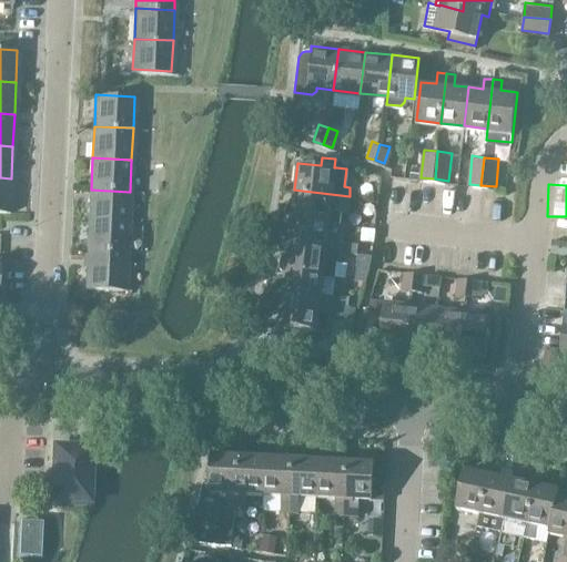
[(91,190),(89,222),(128,223),(130,192),(91,190)]
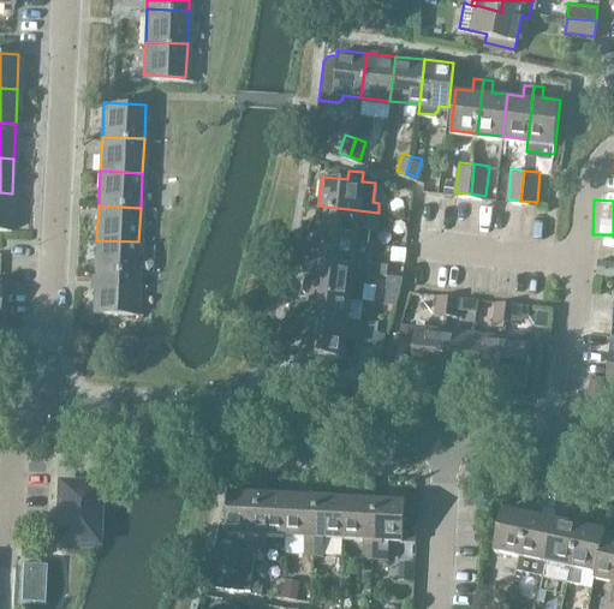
[(310,219),(309,230),(311,233),(311,234),(315,236),(358,240),(358,239),(368,240),(370,228),(376,228),(379,213),(319,206),(317,216),(314,216),(310,219)]
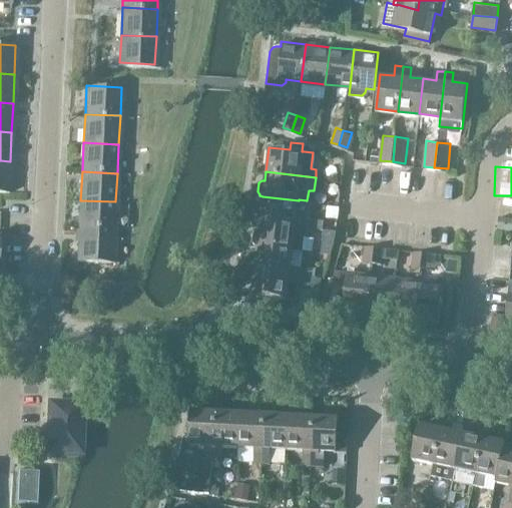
[(263,196),(260,220),(310,225),(311,217),(309,217),(310,201),(307,200),(299,199),(299,200),(263,196)]
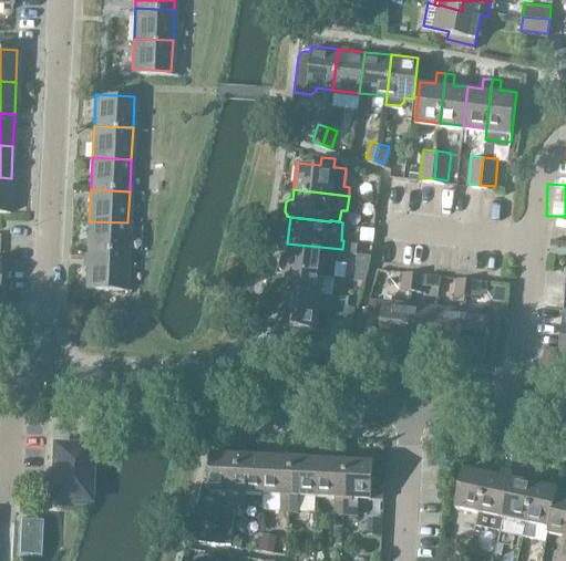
[(89,221),(88,252),(126,255),(127,222),(89,221)]
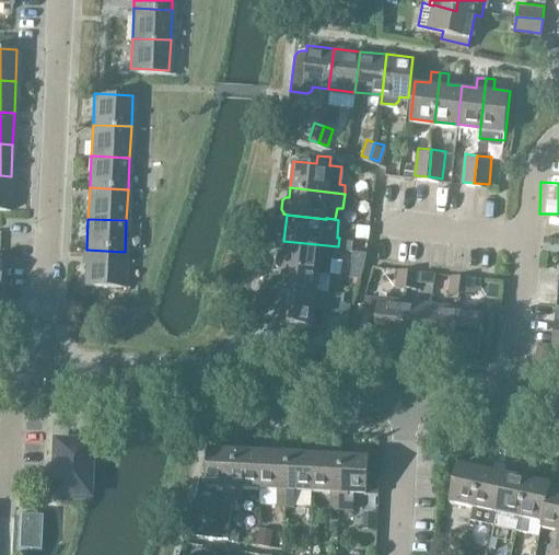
[(550,233),(535,232),(534,249),(550,250),(550,233)]
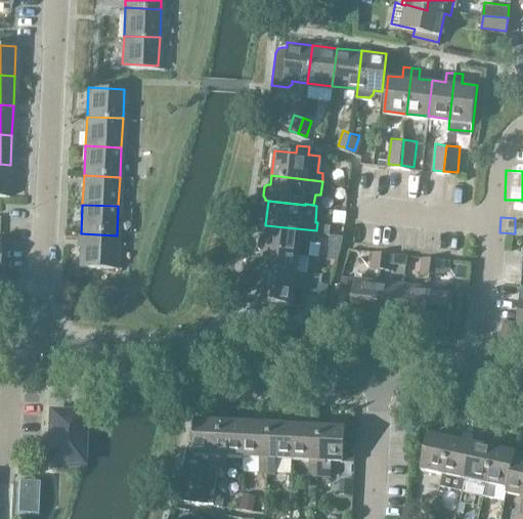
[(258,235),(257,246),(259,249),(259,250),(263,250),(299,254),(308,255),(310,239),(315,239),(316,230),(265,225),(264,233),(261,233),(258,235)]
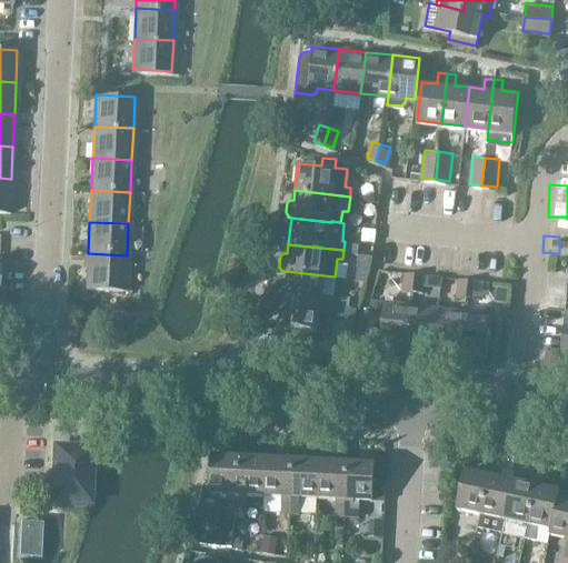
[(358,252),(357,264),(369,265),(370,260),(371,253),(358,252)]
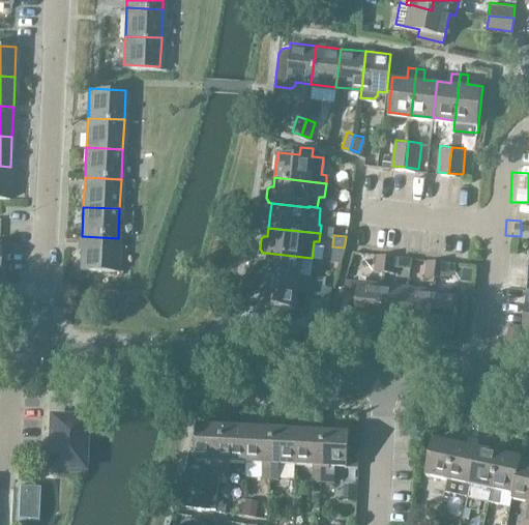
[(118,238),(82,236),(80,266),(116,268),(118,238)]
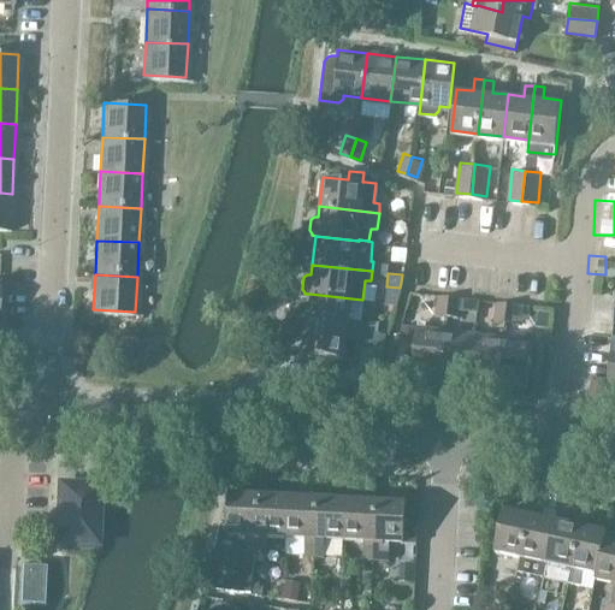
[(448,313),(450,294),(438,292),(436,312),(448,313)]
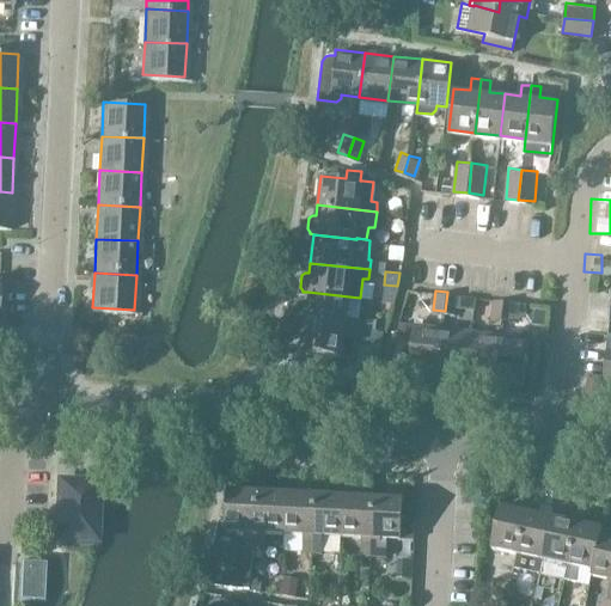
[(307,292),(304,322),(362,328),(364,318),(347,316),(349,297),(307,292)]
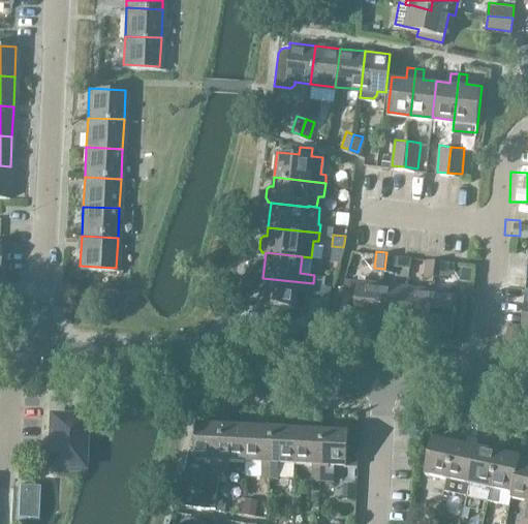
[(393,270),(395,253),(386,252),(384,269),(393,270)]
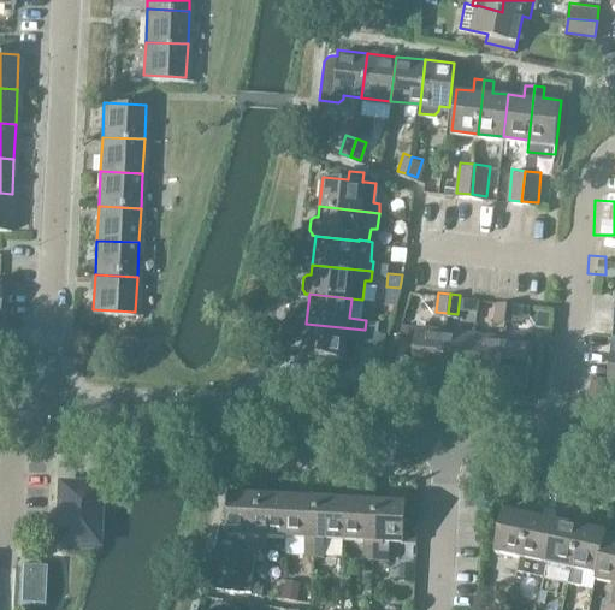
[(506,319),(508,301),(496,300),(494,318),(506,319)]
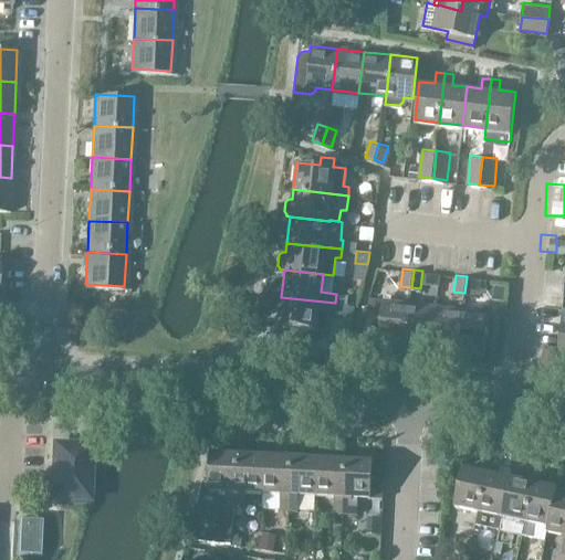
[(467,276),(464,293),(472,294),(472,291),(484,287),(485,278),(467,276)]
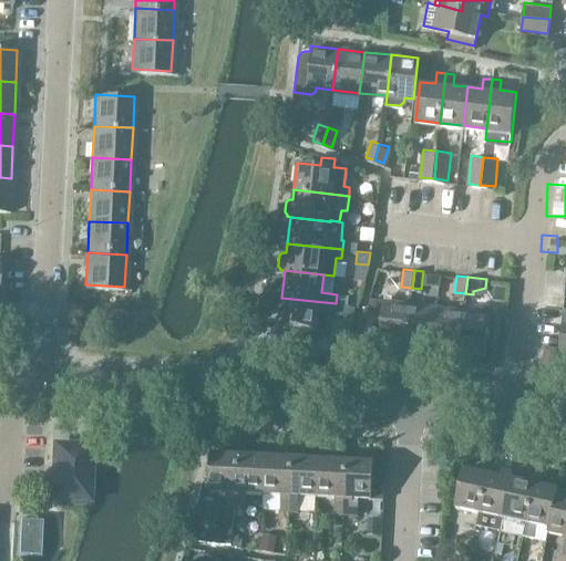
[(281,298),(278,324),(317,329),(318,326),(327,328),(329,311),(335,312),(336,303),(281,298)]
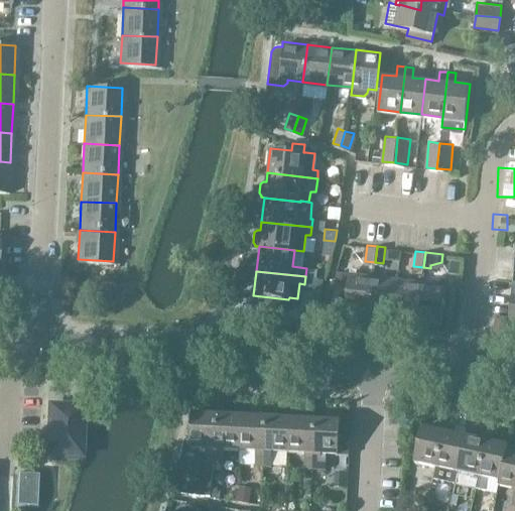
[(345,310),(369,313),(374,274),(350,271),(345,310)]
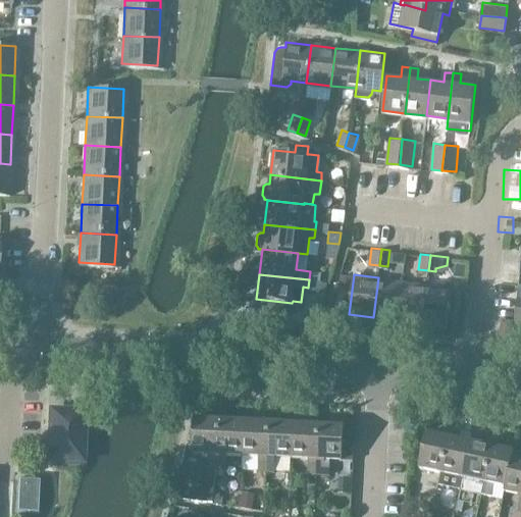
[(373,317),(397,319),(402,280),(378,277),(373,317)]
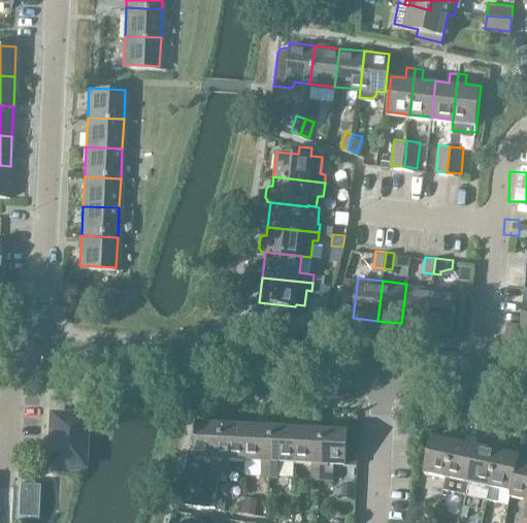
[(431,287),(426,326),(451,329),(457,282),(446,281),(445,288),(431,287)]
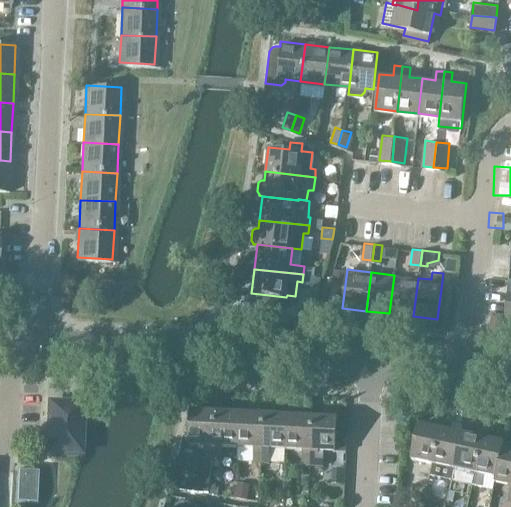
[(303,274),(302,282),(318,283),(320,276),(303,274)]
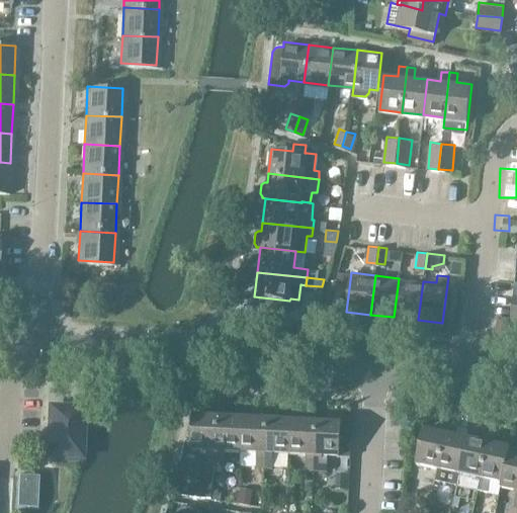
[(394,317),(418,320),(423,281),(399,278),(394,317)]
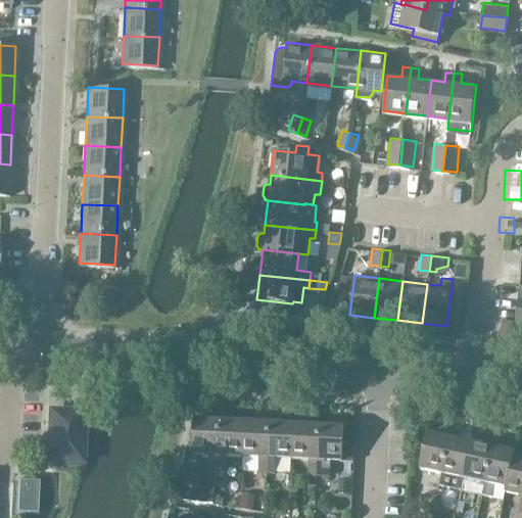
[(49,448),(59,458),(81,459),(84,411),(61,409),(50,419),(49,448)]
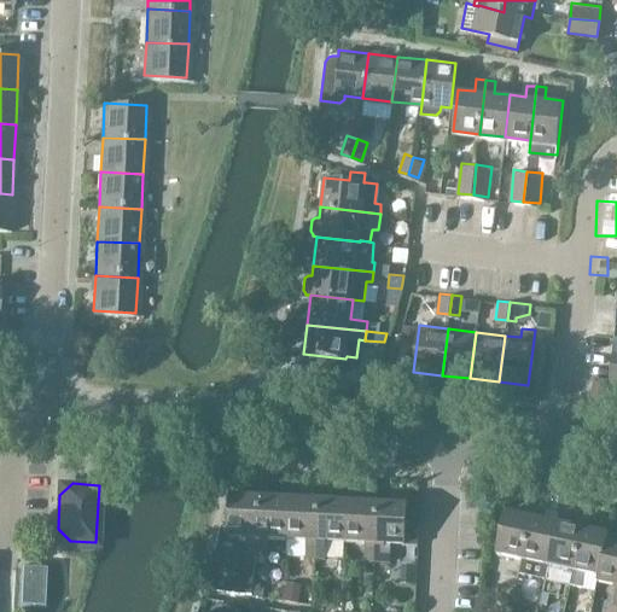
[(245,553),(255,553),(257,494),(228,491),(226,535),(246,536),(245,553)]
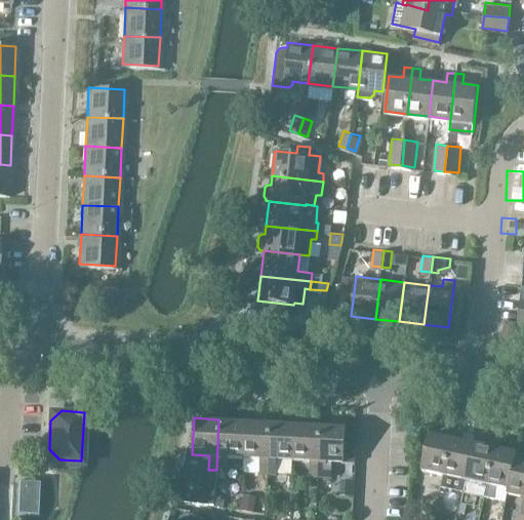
[(226,455),(242,456),(244,421),(218,420),(216,470),(225,471),(226,455)]
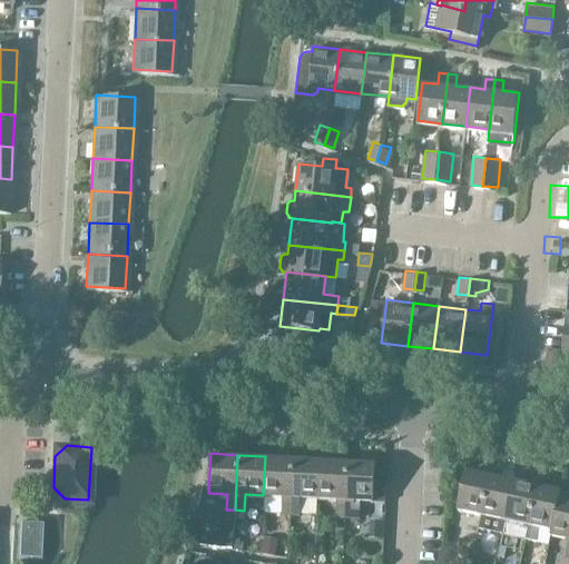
[(281,512),(290,513),(292,457),(265,456),(263,495),(282,496),(281,512)]
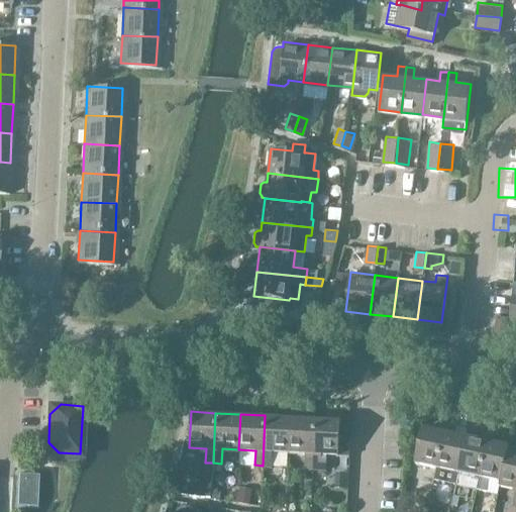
[(290,417),(265,415),(263,466),(271,466),(271,463),(286,464),(287,452),(288,452),(290,417)]
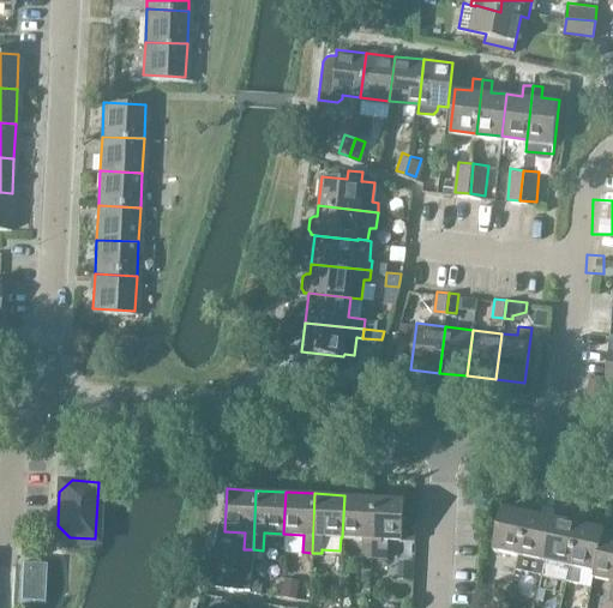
[(374,557),(377,497),(344,495),(342,537),(361,539),(361,555),(374,557)]
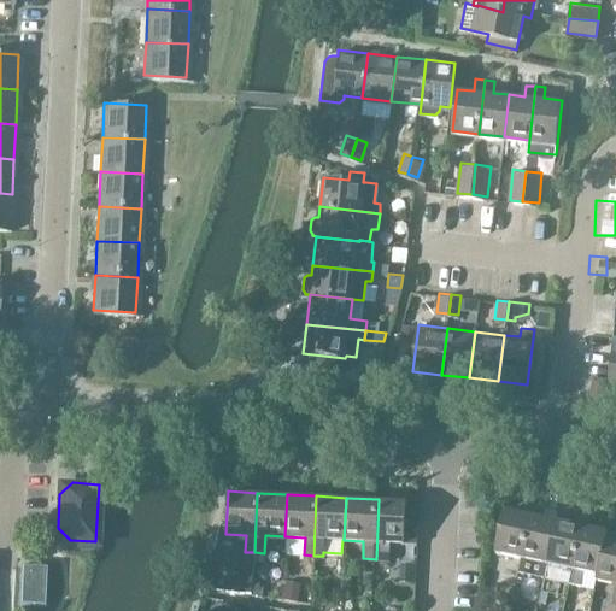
[(404,517),(405,500),(379,499),(376,559),(388,559),(389,541),(403,541),(416,541),(417,517),(404,517)]
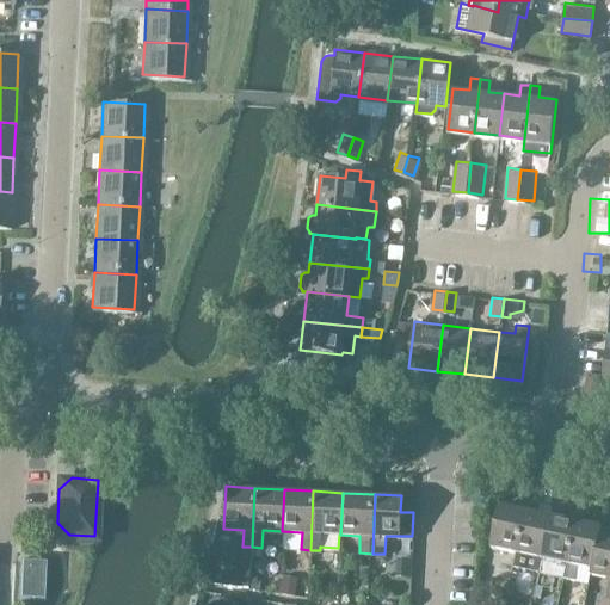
[(515,548),(527,497),(517,494),(515,506),(498,502),(488,543),(515,548)]
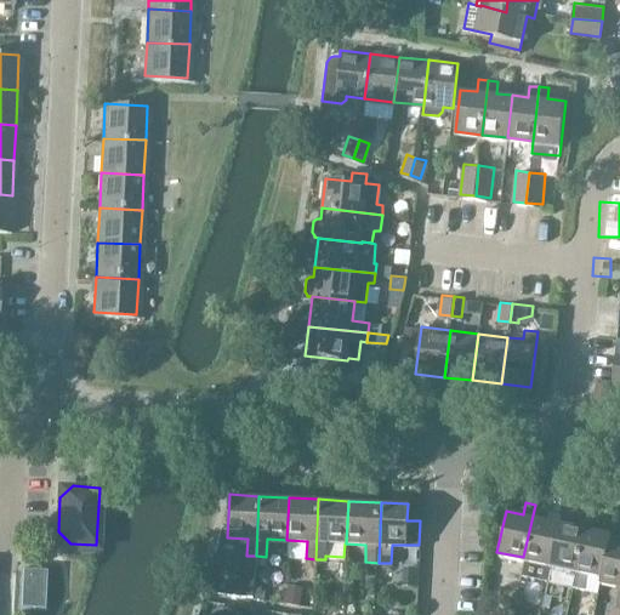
[(544,507),(535,505),(523,557),(524,558),(521,573),(546,579),(550,563),(558,522),(541,518),(544,507)]
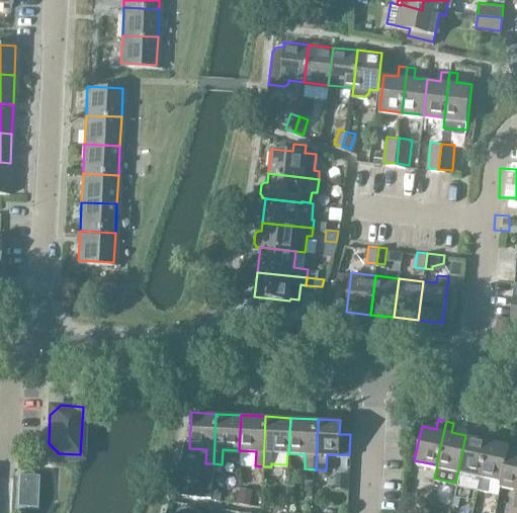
[(477,487),(490,430),(482,428),(480,438),(465,435),(458,469),(456,483),(477,487)]
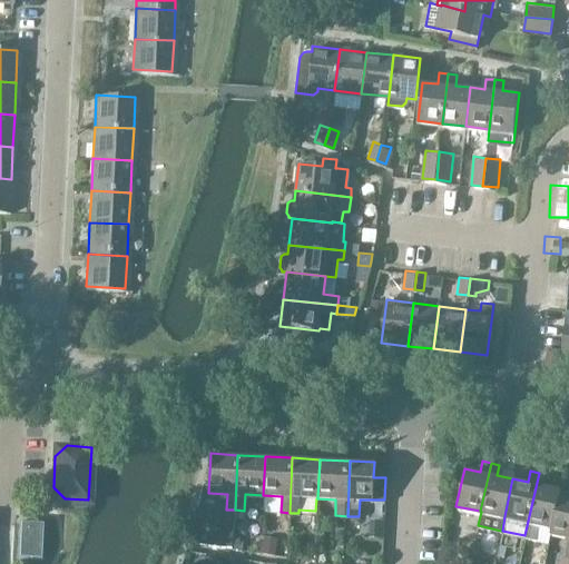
[(547,475),(539,473),(525,535),(525,536),(535,538),(538,524),(549,526),(557,494),(559,495),(560,490),(545,486),(547,475)]
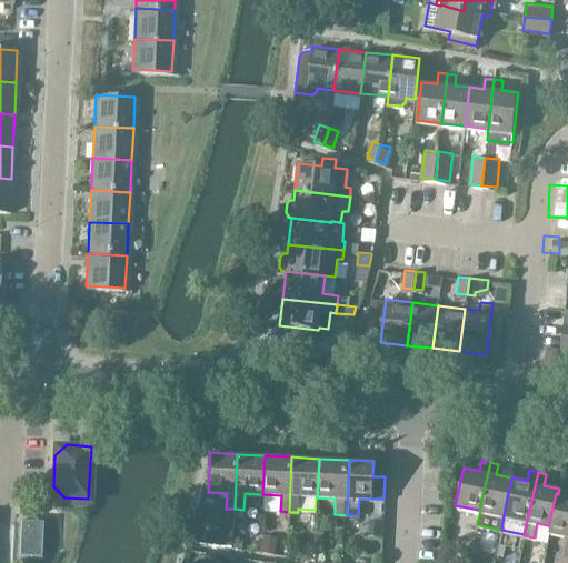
[(562,550),(567,550),(567,495),(558,494),(556,493),(548,525),(547,531),(566,534),(562,550)]
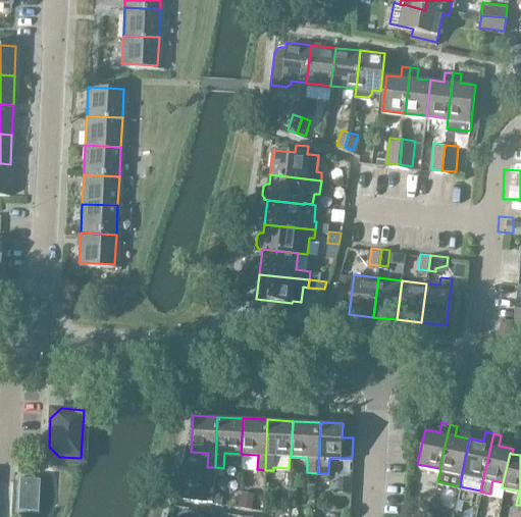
[(15,510),(38,511),(40,476),(17,475),(15,510)]
